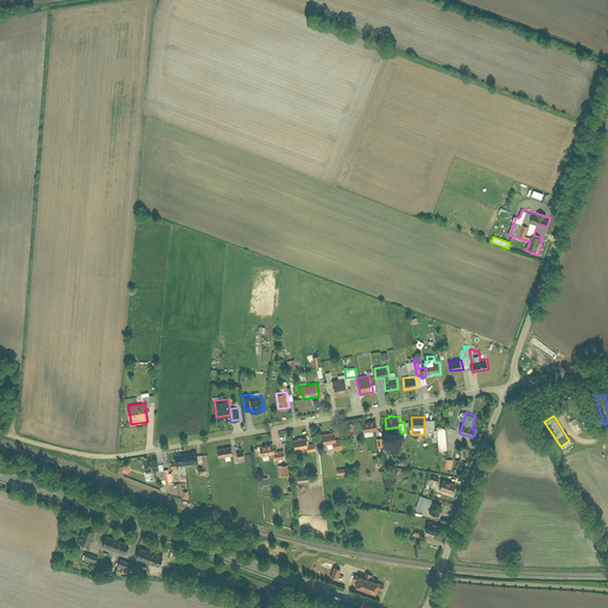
[(362,420),(363,432),(378,430),(377,419),(362,420)]
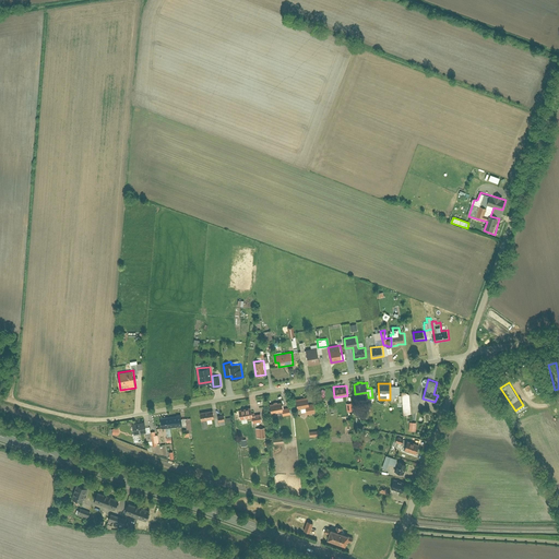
[(399,387),(390,388),(390,400),(394,400),(394,395),(399,395),(399,387)]
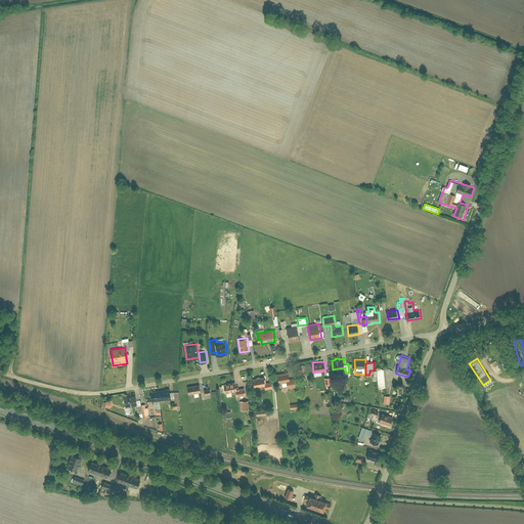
[(377,377),(378,390),(385,389),(384,368),(377,368),(377,372),(377,377)]
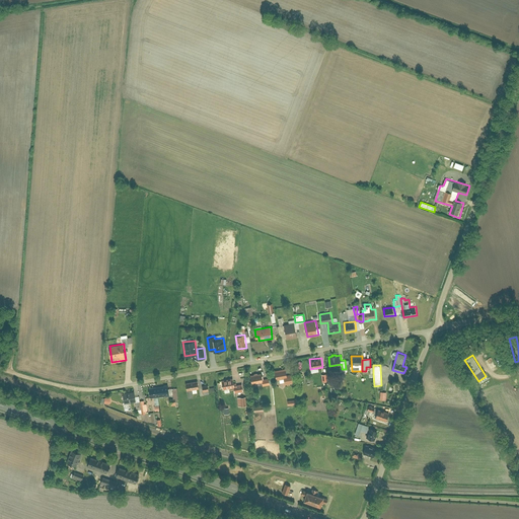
[(284,378),(285,384),(293,383),(292,374),(287,374),(286,368),(276,370),(277,379),(284,378)]
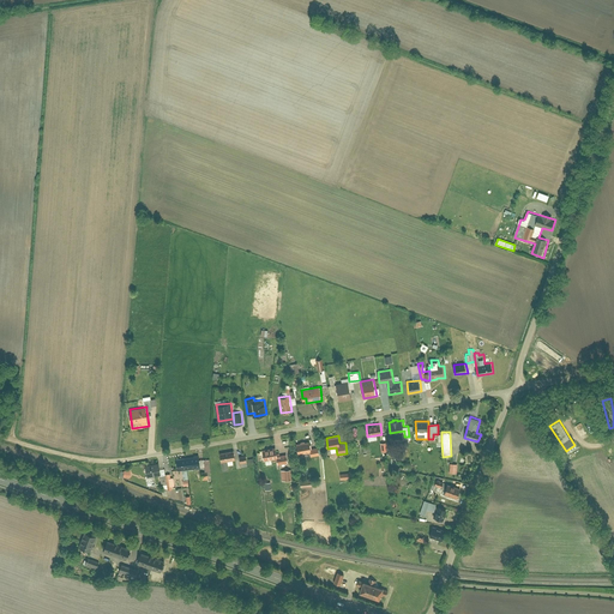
[(299,455),(311,452),(312,456),(319,455),(318,447),(311,449),(309,441),(296,443),(299,455)]
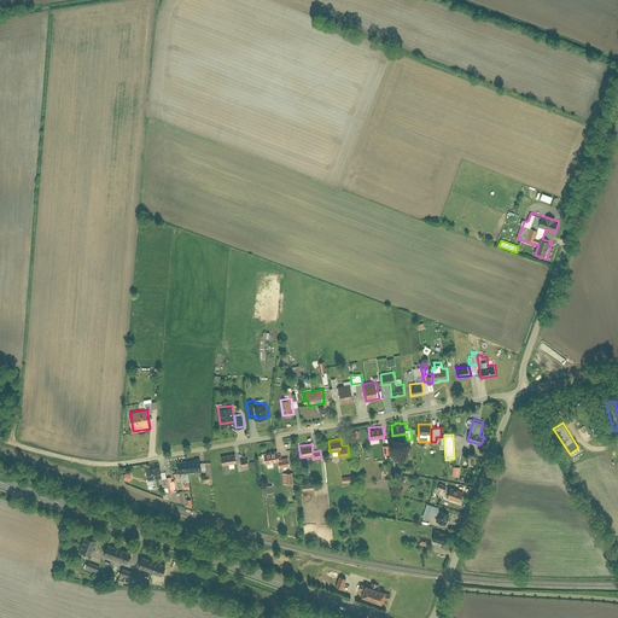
[(263,453),(266,464),(279,461),(279,467),(290,466),(289,456),(279,458),(278,450),(263,453)]
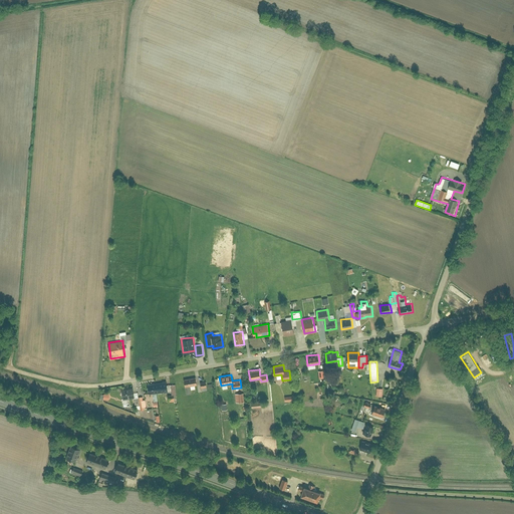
[(184,378),(186,394),(192,393),(192,389),(196,389),(195,384),(198,384),(197,377),(184,378)]
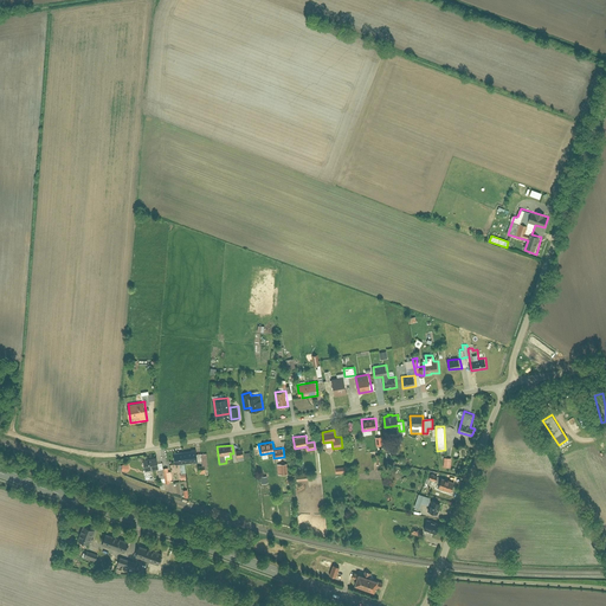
[(174,451),(176,464),(180,463),(185,463),(194,462),(198,462),(197,449),(174,451)]
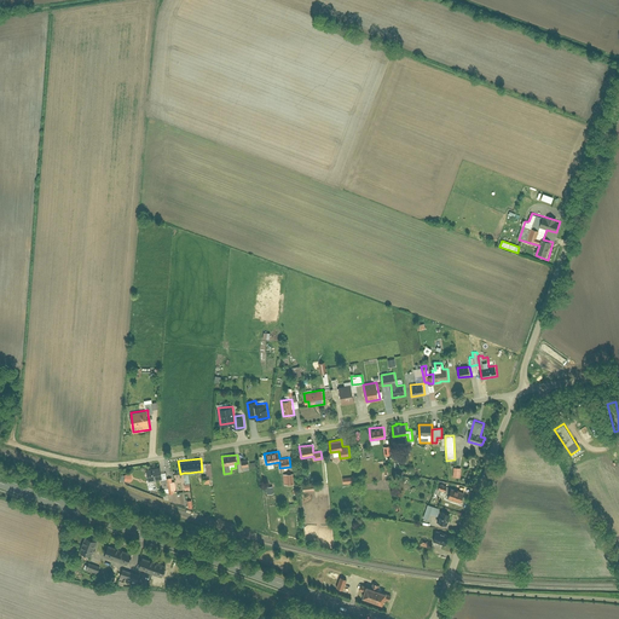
[(145,469),(146,480),(162,479),(161,468),(145,469)]
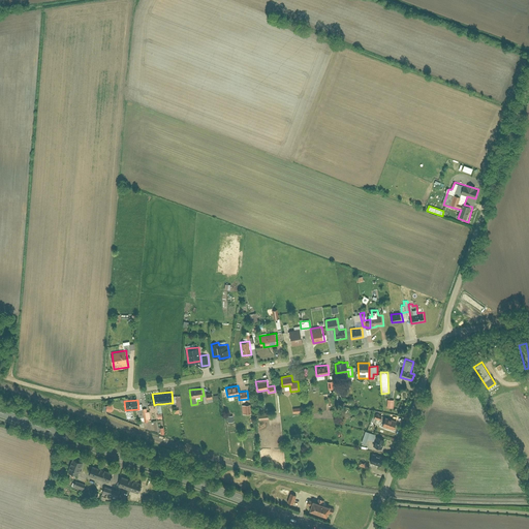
[(243,405),(243,414),(253,413),(253,404),(243,405)]
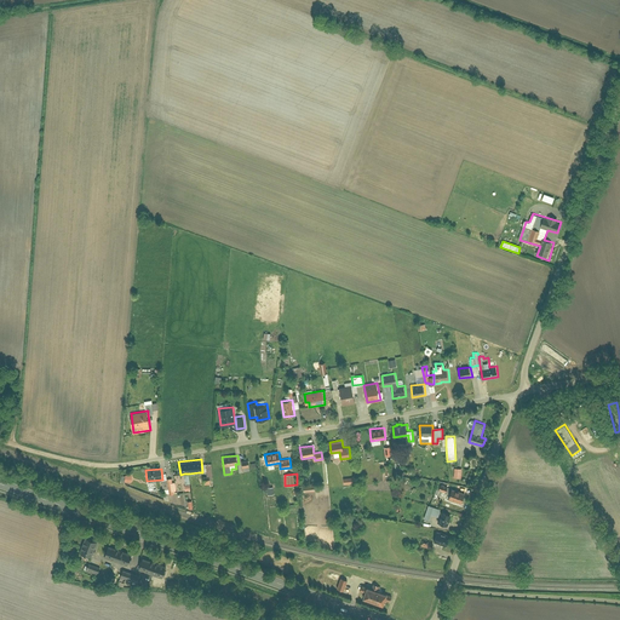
[(441,486),(438,491),(451,495),(453,489),(441,486)]
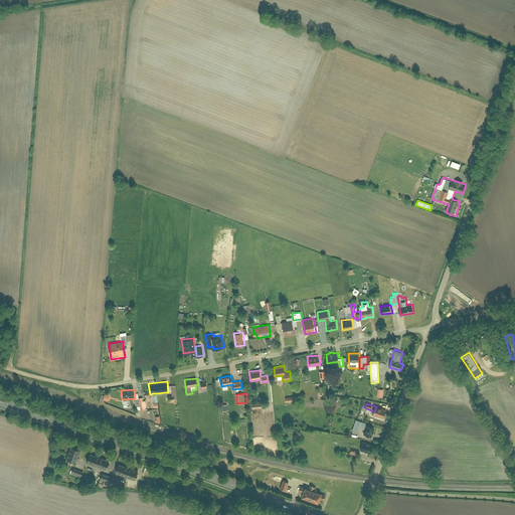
[(376,406),(373,415),(383,418),(386,409),(376,406)]
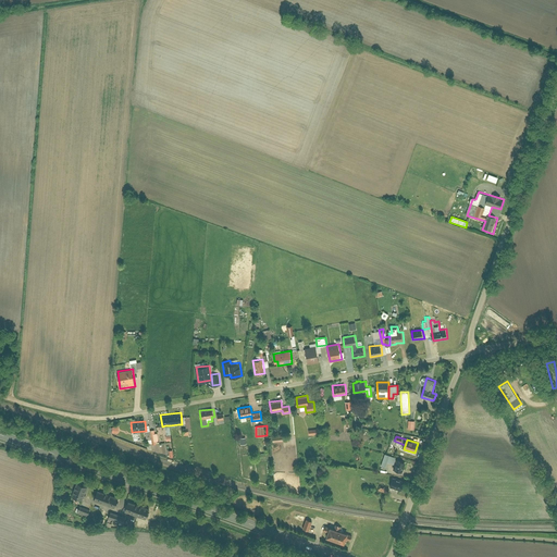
[(395,466),(394,470),(403,473),(406,463),(397,461),(398,459),(384,455),(382,462),(395,466)]
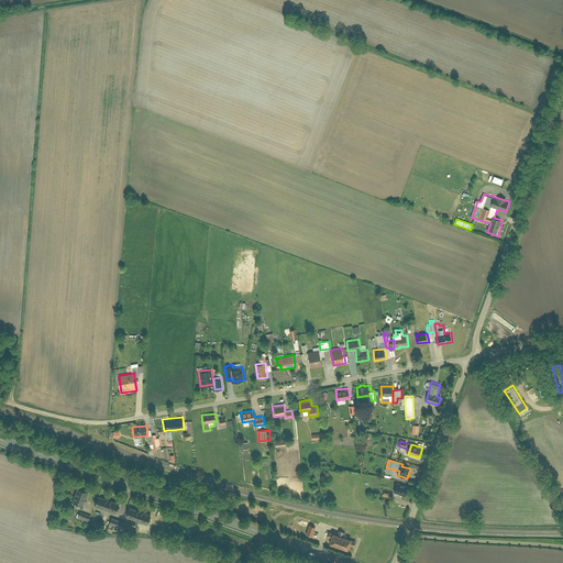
[(398,482),(395,492),(406,495),(409,486),(398,482)]
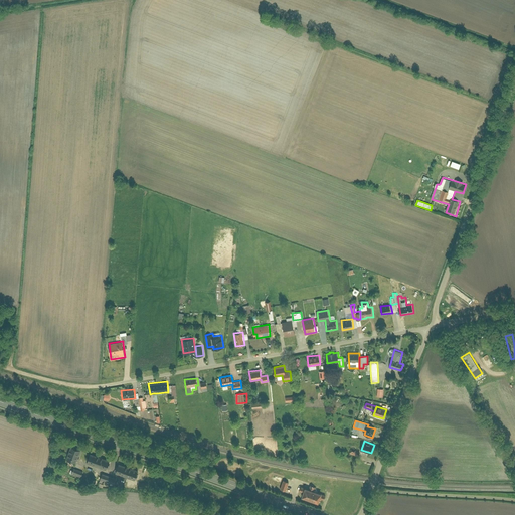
[(81,450),(71,446),(66,458),(76,462),(81,450)]
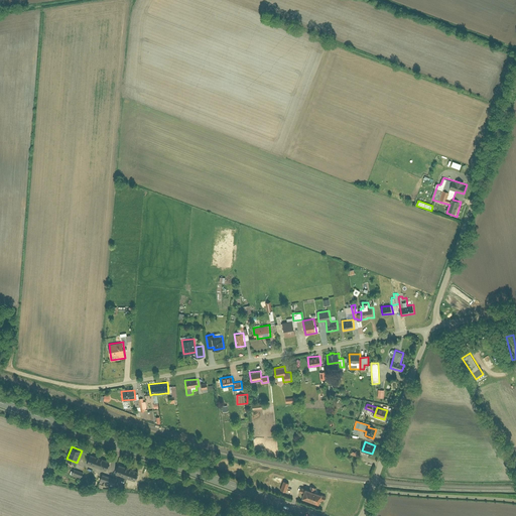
[(90,454),(87,463),(107,470),(110,461),(90,454)]
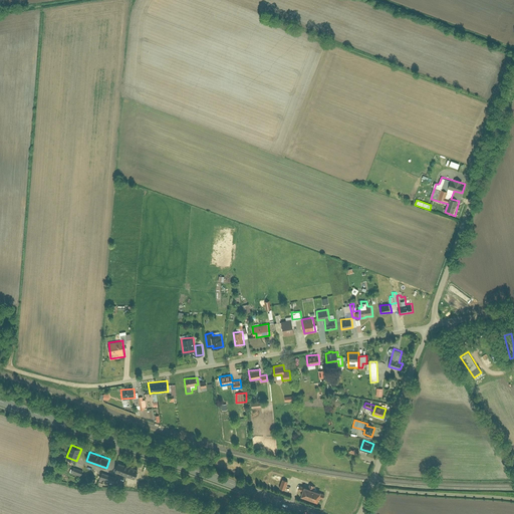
[(138,468),(117,461),(114,469),(134,477),(138,468)]
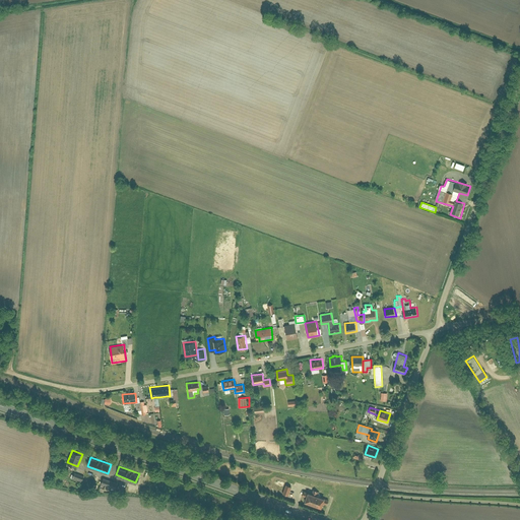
[(84,476),(74,473),(72,478),(82,481),(84,476)]
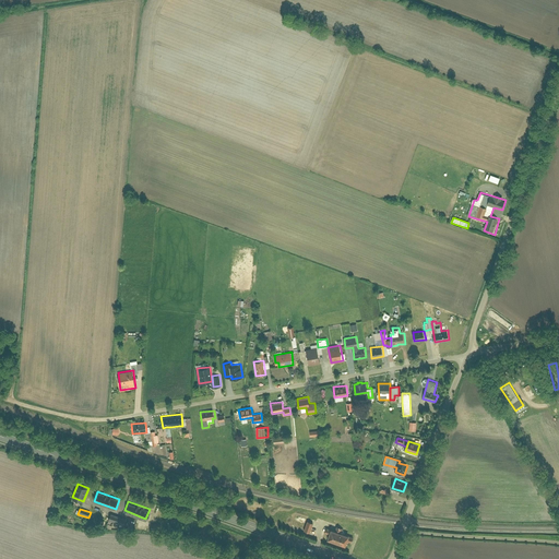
[(127,520),(111,514),(109,521),(123,526),(127,520)]
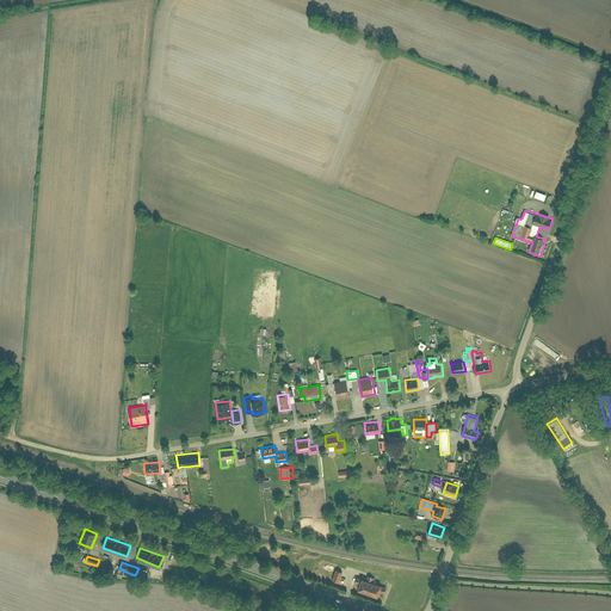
[(337,568),(333,580),(339,581),(343,571),(337,568)]
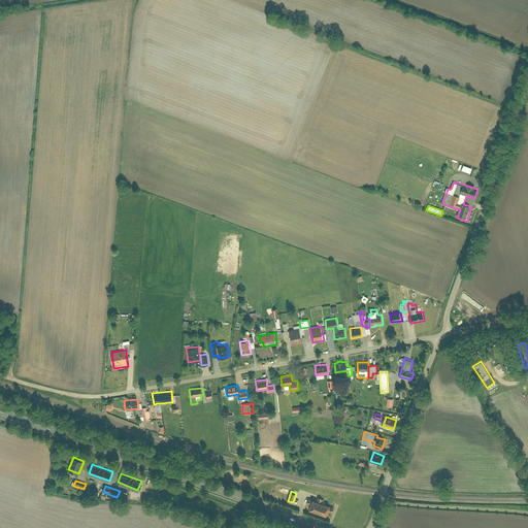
[(317,499),(308,497),(307,502),(311,503),(309,509),(327,515),(328,509),(332,510),(333,507),(330,506),(331,503),(322,501),(323,498),(319,496),(317,499)]
